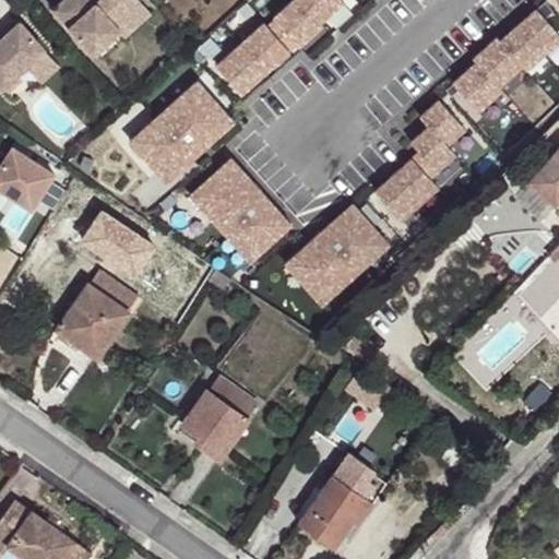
[(79,8),(86,0),(62,0),(54,9),(94,54),(119,31),(133,19),(123,8),(131,0),(98,0),(93,4),(84,13),(79,8)]
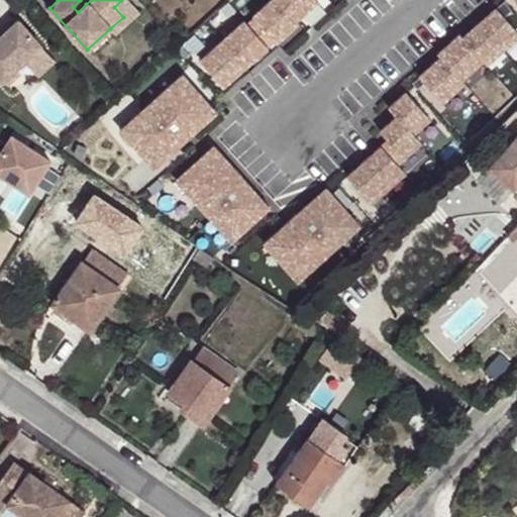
[(78,12),(86,4),(82,0),(80,0),(73,7),(78,12)]
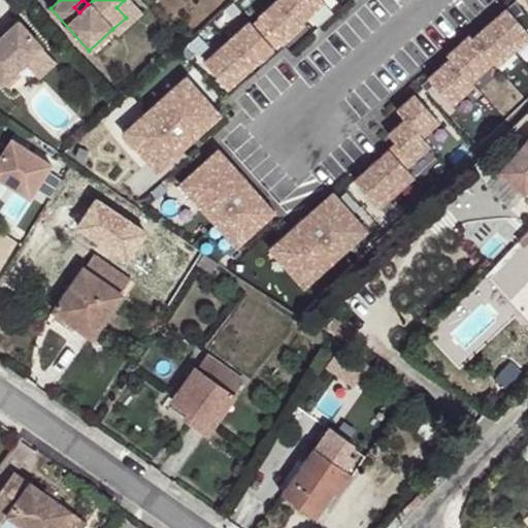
[(126,18),(112,29),(117,34),(142,11),(131,0),(124,0),(117,7),(126,18)]
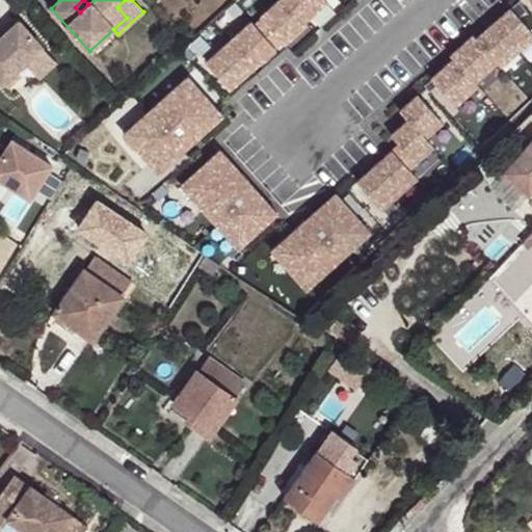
[(250,20),(206,59),(230,87),(282,41),(283,43),(307,22),(303,20),(325,0),(275,0),(259,15),(261,17),(254,23),(250,20)]
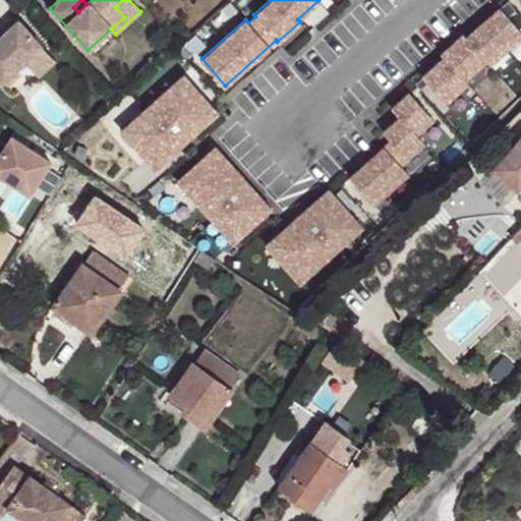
[(520,32),(500,8),(465,37),(463,34),(441,54),(444,57),(421,76),(445,103),(467,83),(465,79),(485,61),(489,66),(520,38),(520,32)]
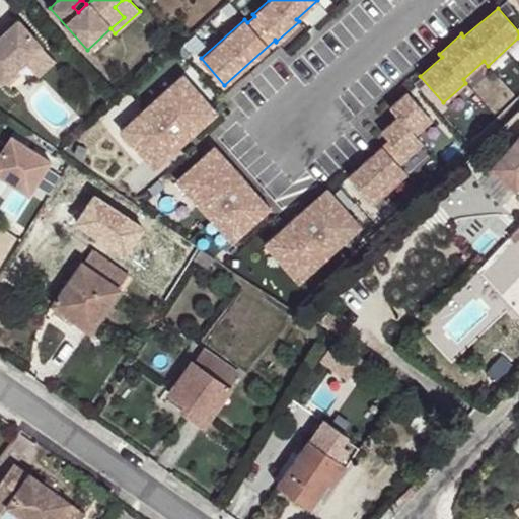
[(0,79),(3,82),(24,63),(42,48),(43,47),(18,19),(0,34),(0,79)]
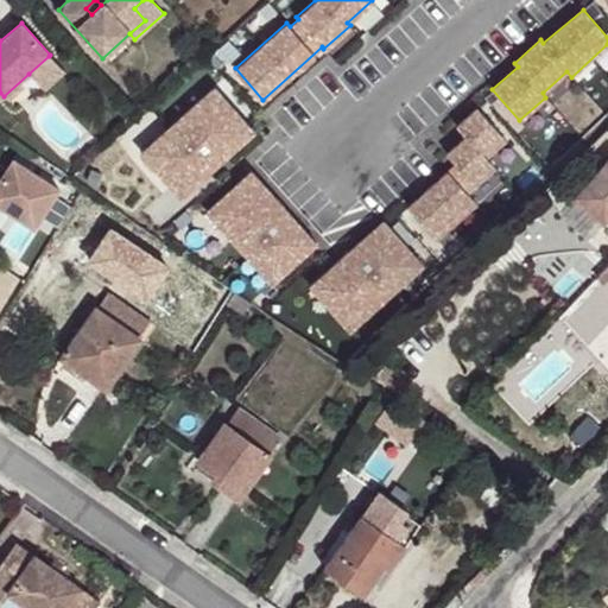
[(49,56),(29,74),(45,92),(65,73),(49,56)]
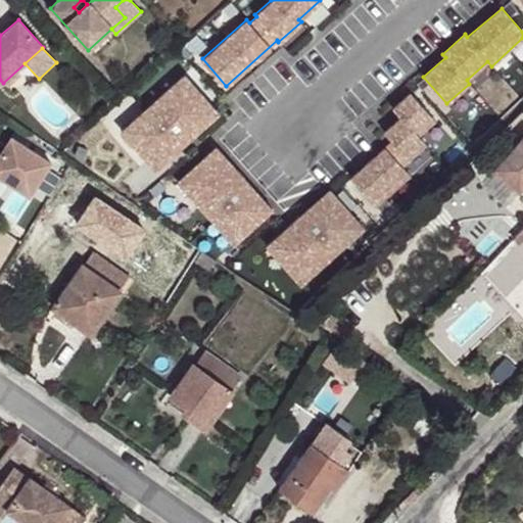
[(185,75),(122,131),(156,170),(169,158),(158,147),(170,138),(179,148),(194,135),(185,124),(195,114),(205,126),(220,112),(185,75)]
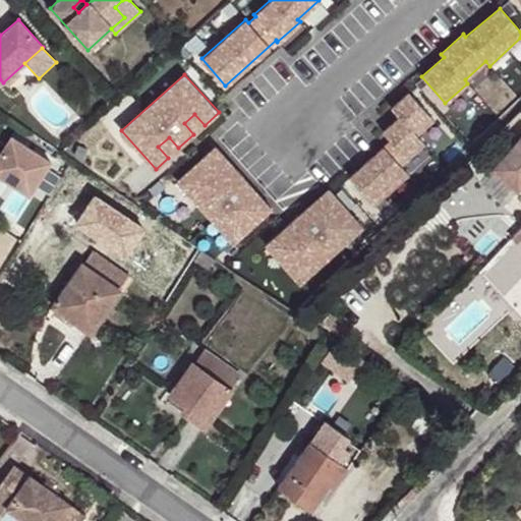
[(392,140),(350,177),(374,206),(409,175),(401,166),(425,145),(417,136),(435,121),(409,93),(392,108),(400,117),(384,131),(392,140)]
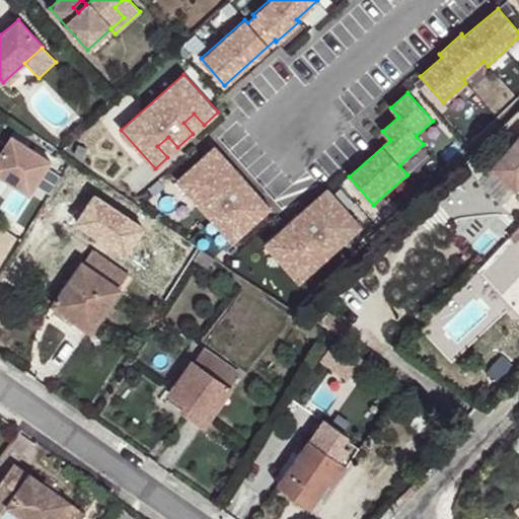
[(194,114),(183,123),(193,134),(204,125),(194,114)]
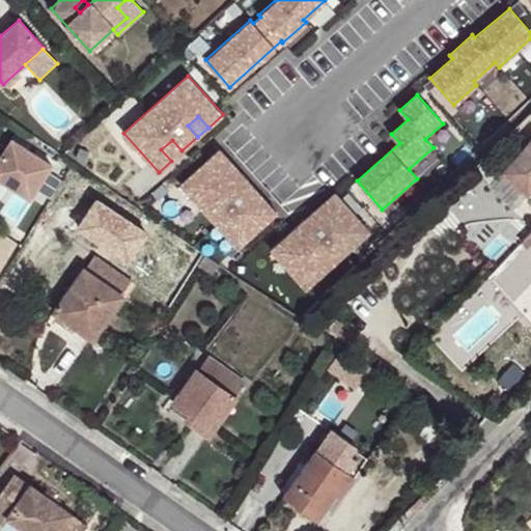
[(52,165),(12,138),(0,157),(0,177),(16,188),(31,197),(52,165)]
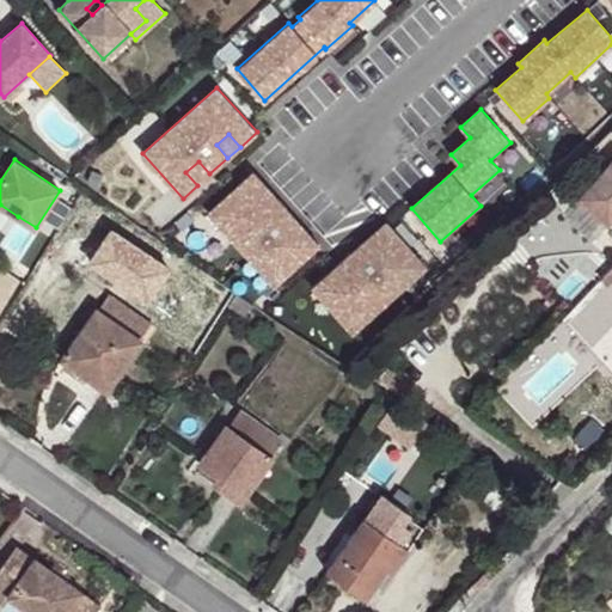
[(611,159),(579,196),(609,225),(611,220),(611,159)]
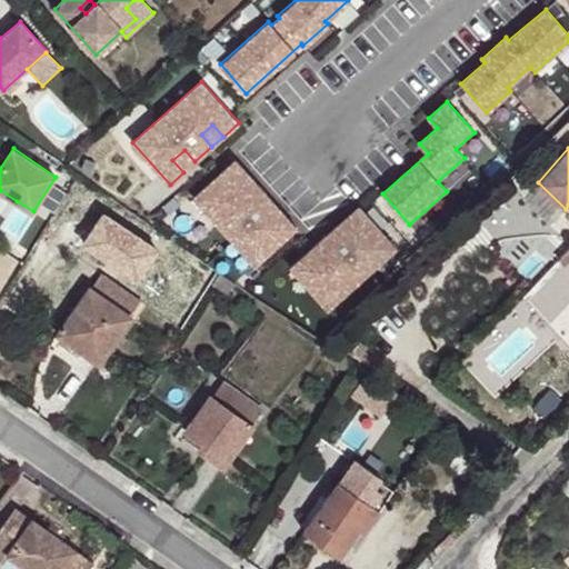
[(185,150),(172,160),(183,172),(195,161),(185,150)]
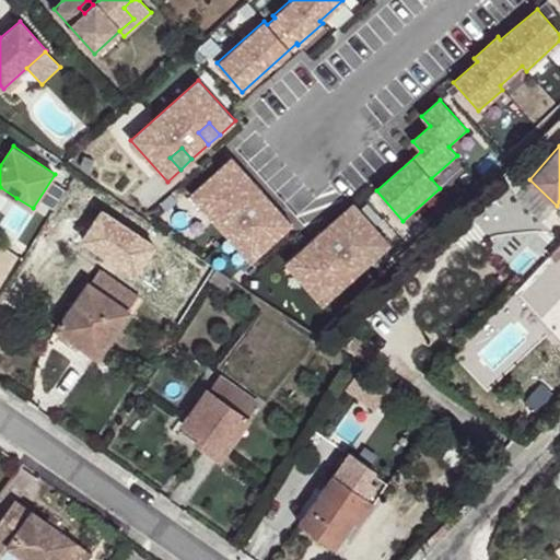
[(232,158),(190,194),(203,209),(216,198),(225,210),(214,220),(229,236),(241,226),(251,237),(238,248),(251,261),(292,224),(232,158)]
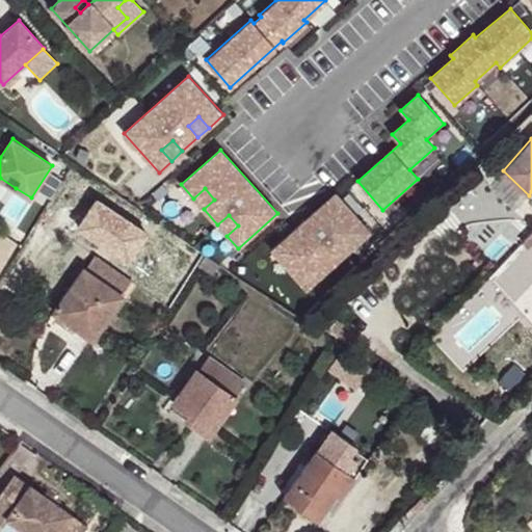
[(204,209),(214,200),(205,188),(193,198),(204,209)]
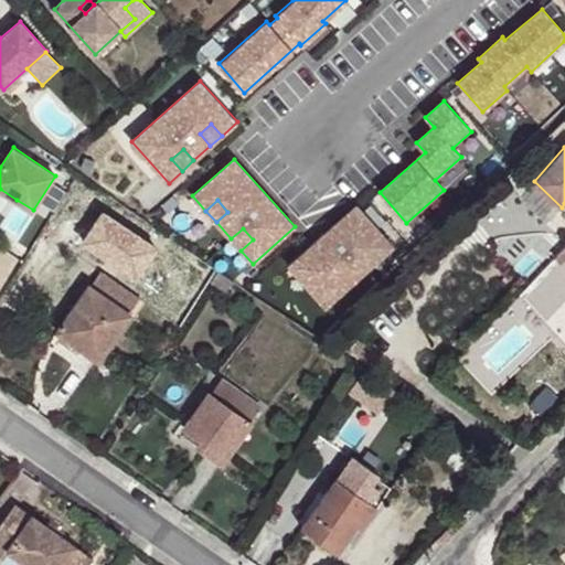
[(358,205),(289,266),(326,307),(341,294),(330,281),(342,272),(352,284),(369,268),(359,257),(370,246),(381,258),(394,246),(358,205)]
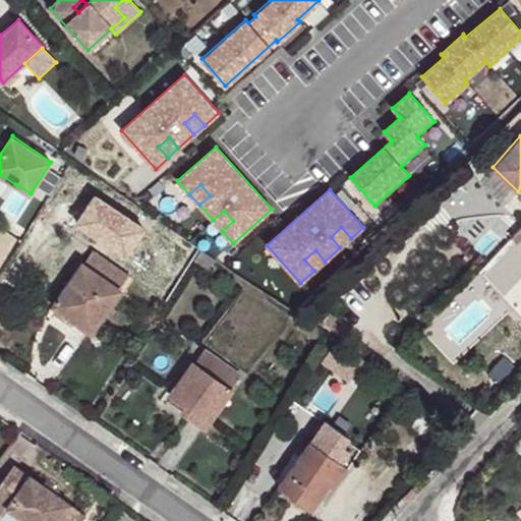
[(102,208),(98,214),(115,226),(125,212),(115,205),(109,213),(102,208)]
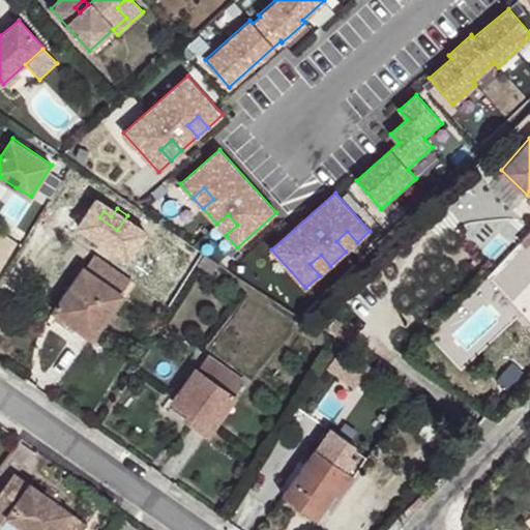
[(228,214),(216,224),(226,235),(237,225),(228,214)]
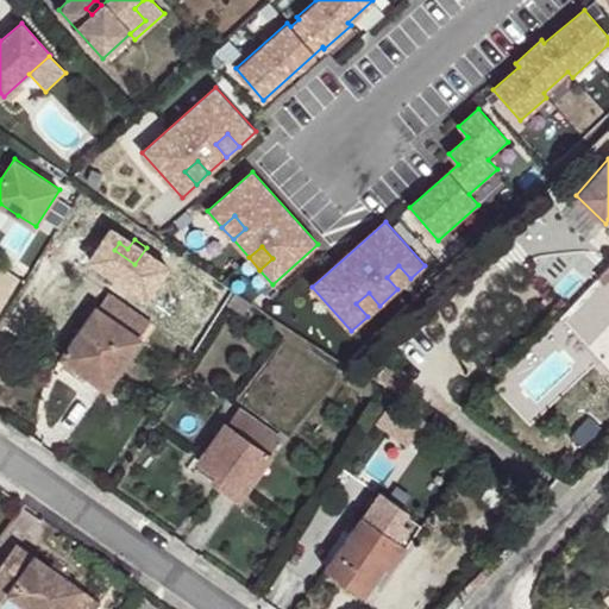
[(115,281),(110,289),(119,295),(138,268),(135,264),(114,250),(110,257),(119,264),(110,277),(115,281)]
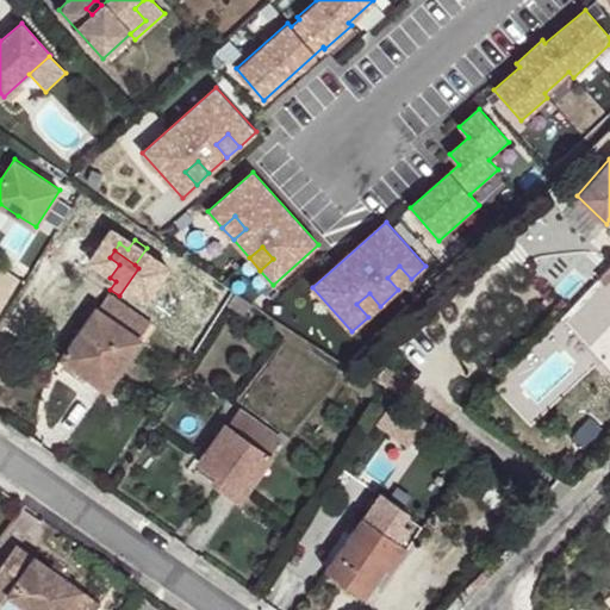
[(399,266),(387,278),(398,290),(411,279),(399,266)]
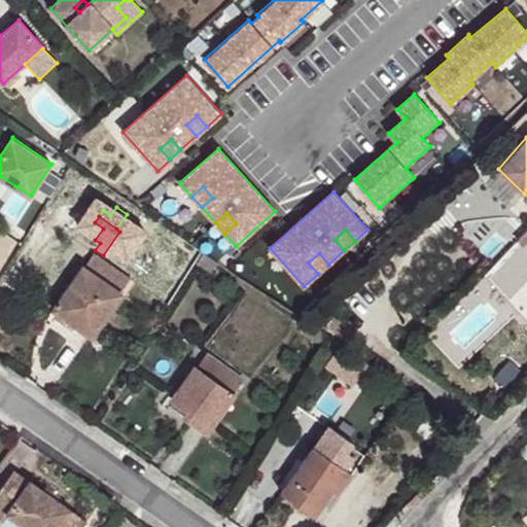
[(92,252),(82,267),(121,293),(131,280),(92,252)]
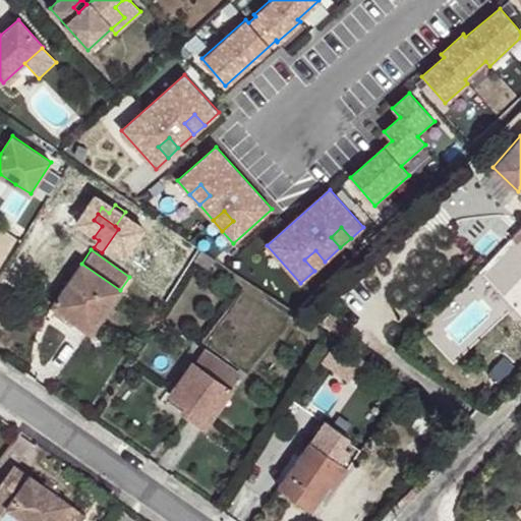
[(215,259),(200,250),(194,259),(209,269),(215,259)]
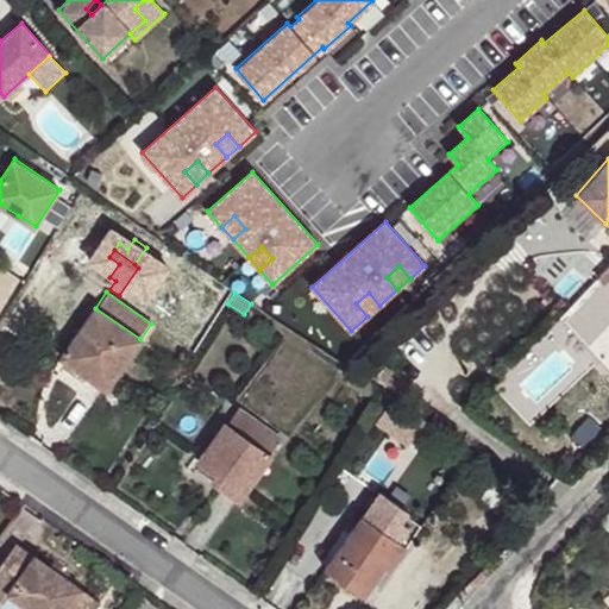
[(369,293),(356,303),(368,316),(380,306),(369,293)]
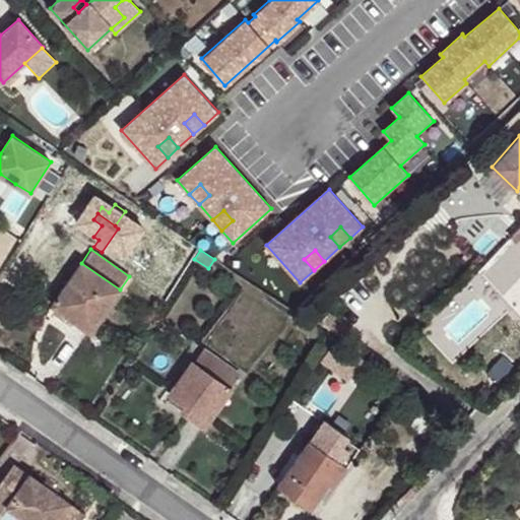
[(80,262),(51,305),(66,315),(62,320),(71,327),(75,322),(80,314),(96,325),(121,290),(120,289),(81,263),(80,262)]
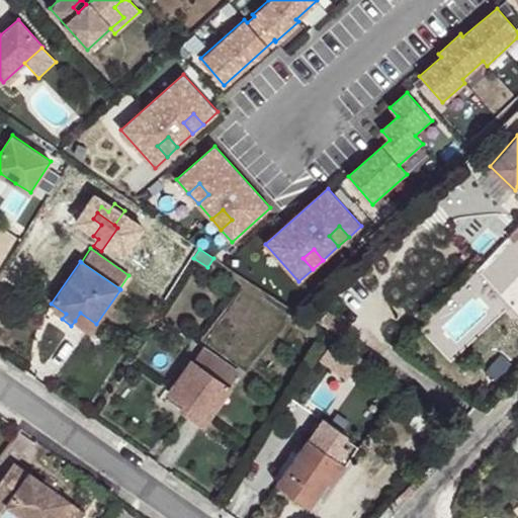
[(320,322),(326,314),(318,308),(312,316),(320,322)]
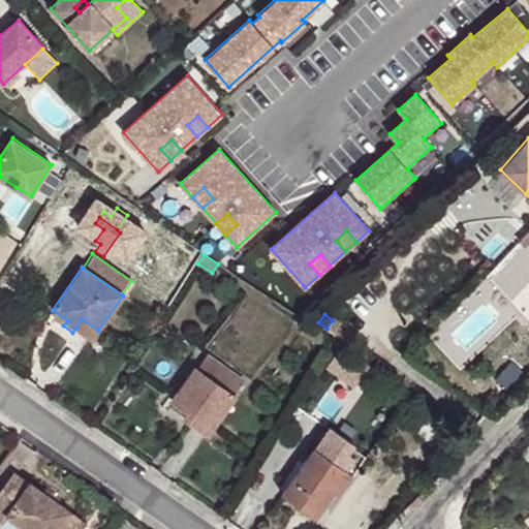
[(82,319),(76,328),(93,339),(98,331),(82,319)]
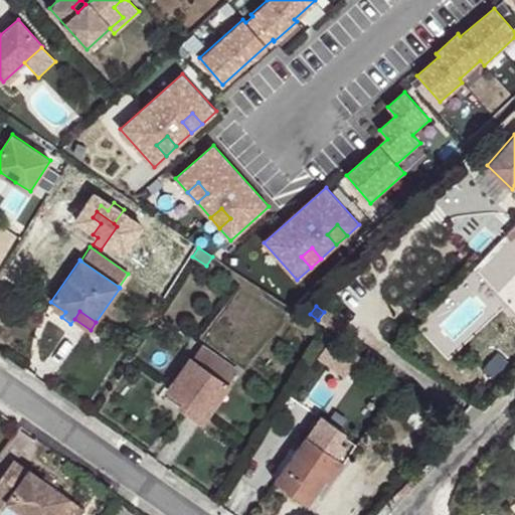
[(190,359),(168,389),(182,399),(187,403),(183,408),(202,421),(237,372),(201,346),(191,360),(190,359)]
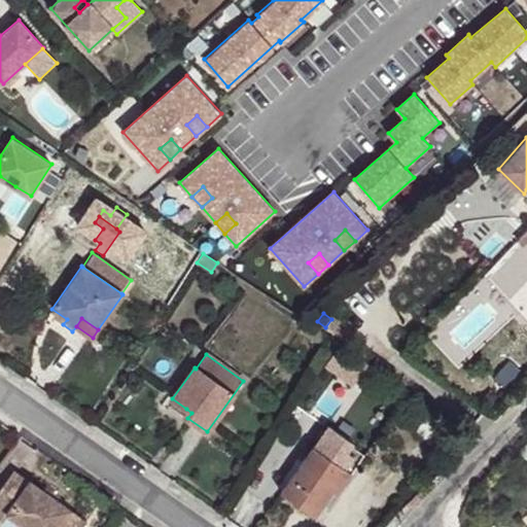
[(186,409),(182,414),(187,418),(191,413),(186,409)]
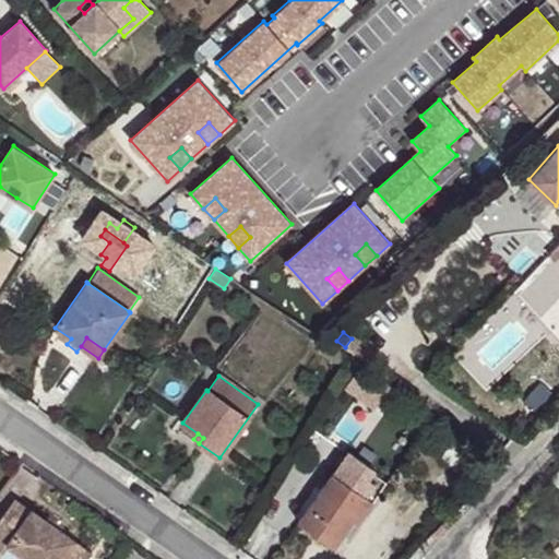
[(332,473),(298,522),(334,548),(353,521),(358,524),(372,501),(332,473)]
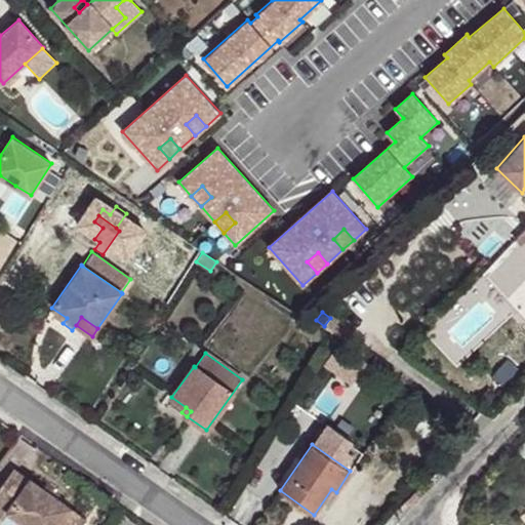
[(13,469),(10,473),(26,484),(29,480),(13,469)]
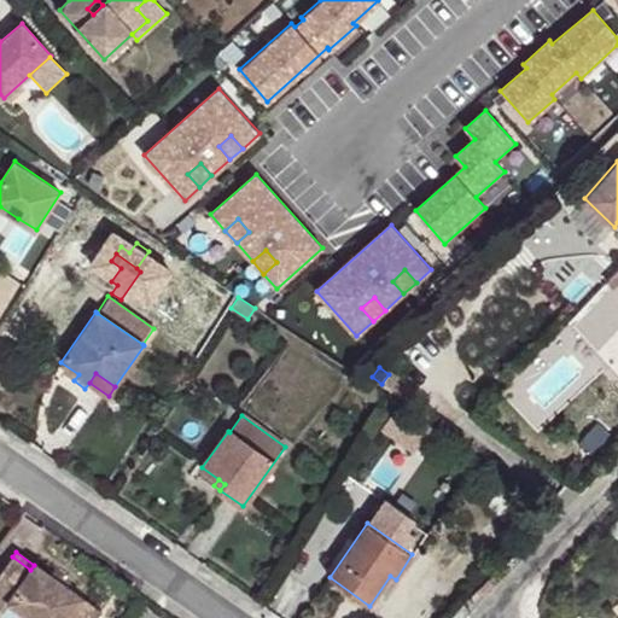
[(12,557),(0,573),(0,611),(0,612),(7,602),(29,617),(97,617),(101,612),(81,599),(82,598),(66,587),(50,575),(34,564),(34,565),(30,570),(12,557)]
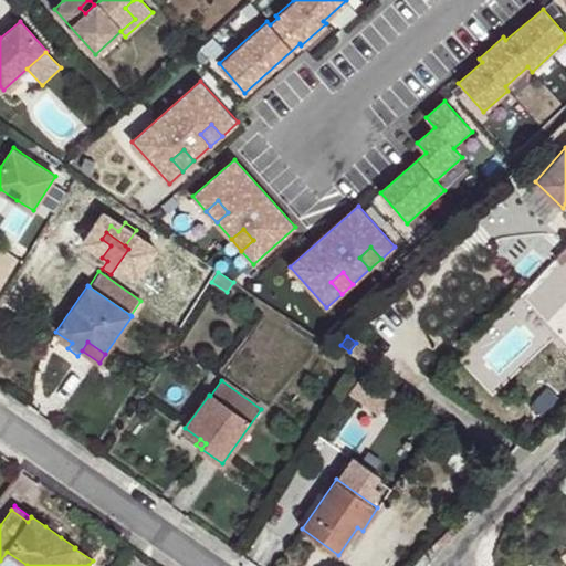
[(48,523),(45,526),(61,537),(63,534),(48,523)]
